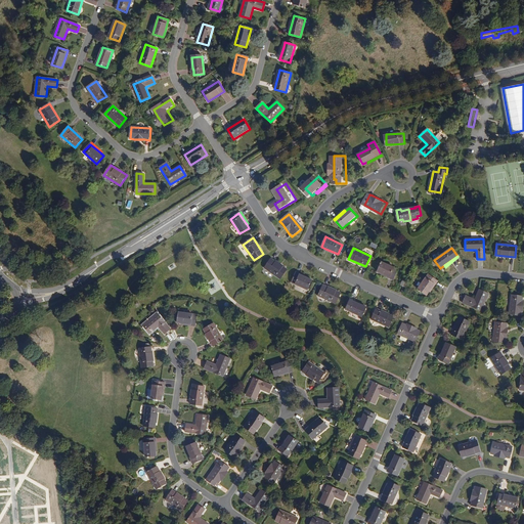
[(287,270),(271,259),(264,269),(280,280),(287,270)]
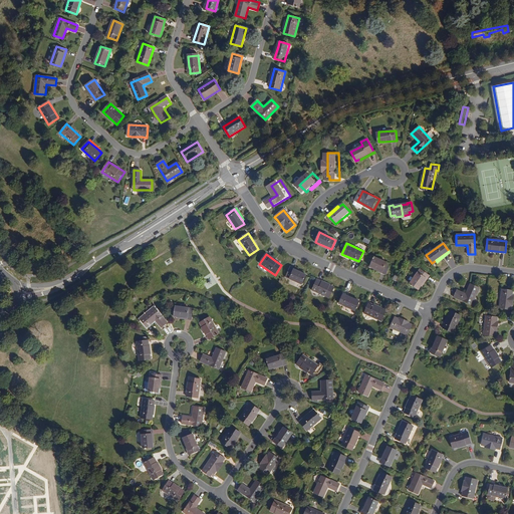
[(390,264),(373,257),(369,266),(373,268),(386,273),(390,264)]
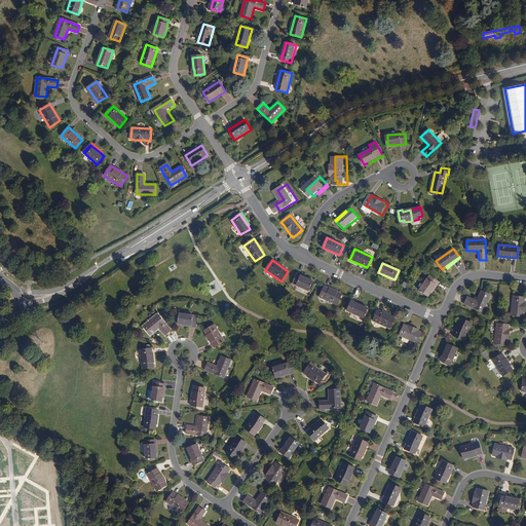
[(309,279),(297,274),(293,284),(309,292),(313,282),(309,279)]
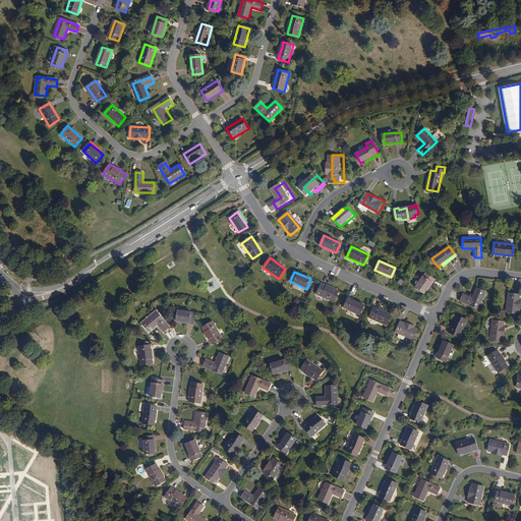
[(433,280),(425,274),(414,289),(423,294),(433,280)]
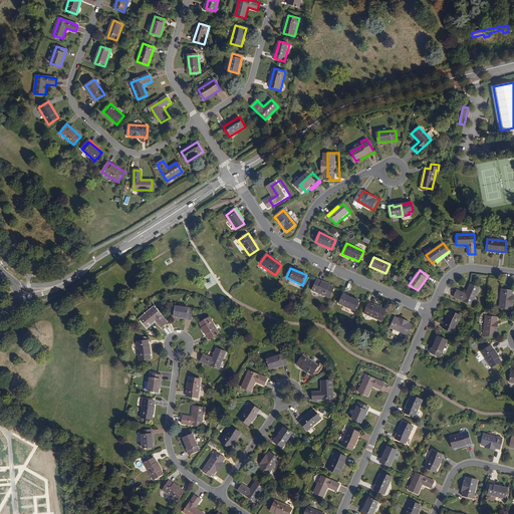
[(422,287),(429,277),(428,276),(421,287),(422,287)]
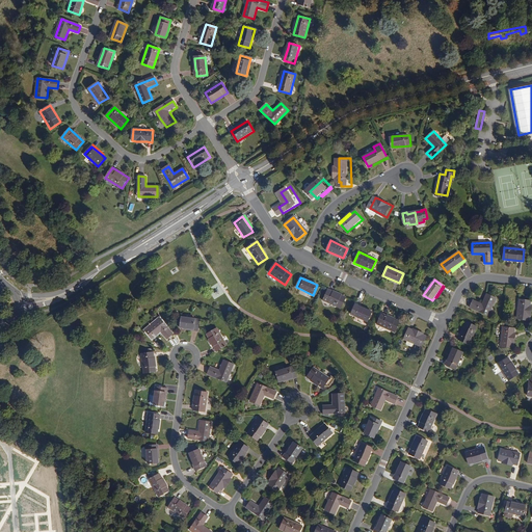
[(346,298),(328,290),(323,301),(341,309),(346,298)]
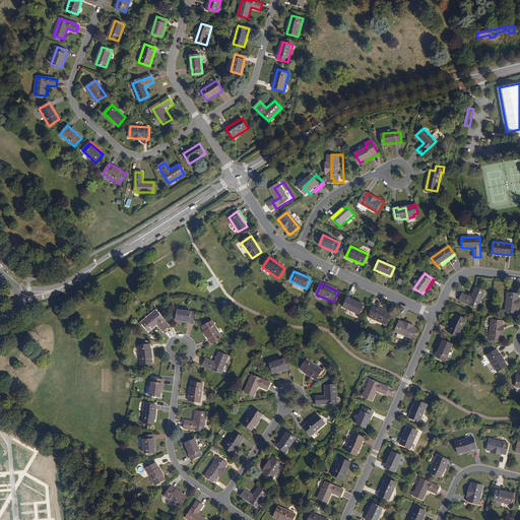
[(485,291),(475,287),(471,297),(462,294),(459,300),(477,308),(485,291)]
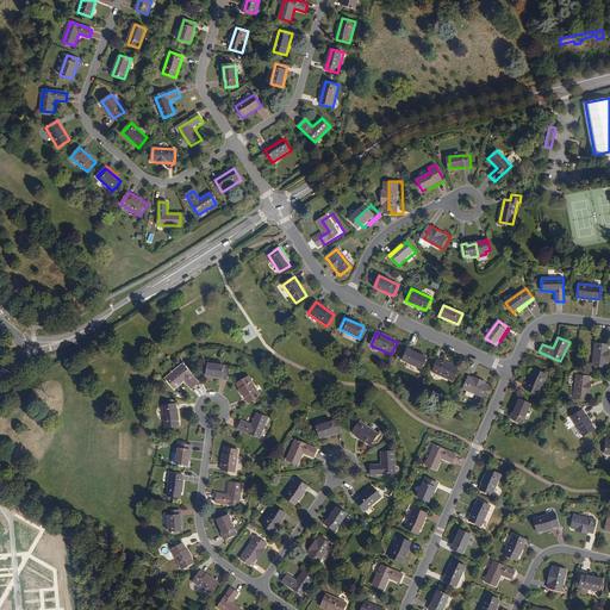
[(609,344),(595,343),(592,365),(605,367),(607,362),(608,349),(609,344)]
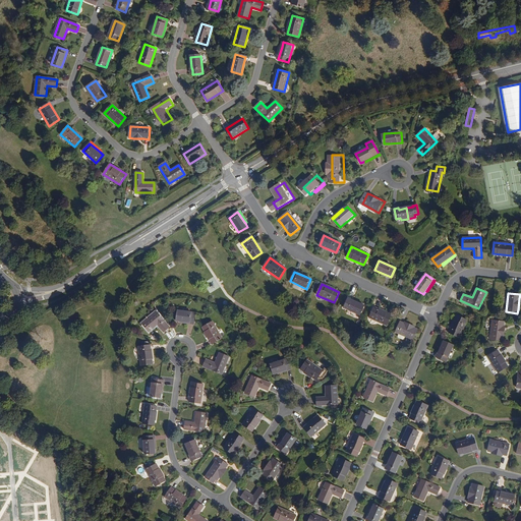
[(360,304),(348,298),(344,308),(360,315),(365,306),(360,304)]
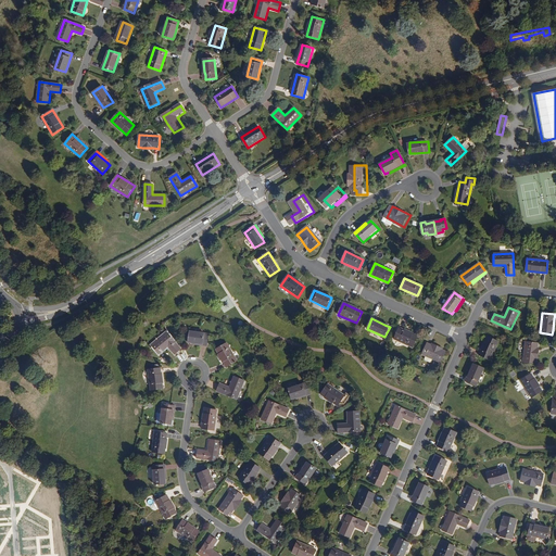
[(418,337),(400,328),(394,340),(413,348),(418,337)]
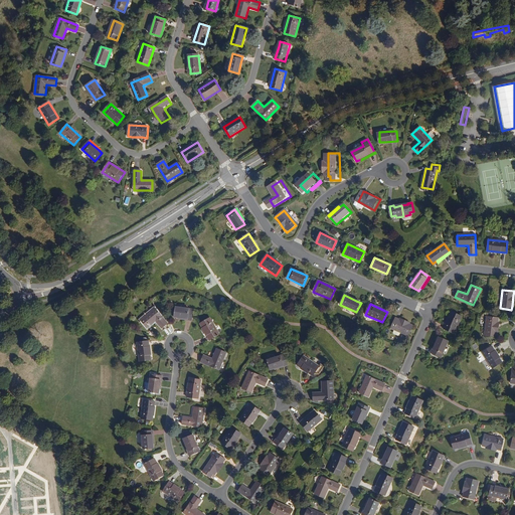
[(193,310),(176,307),(175,317),(179,318),(192,320),(193,310)]
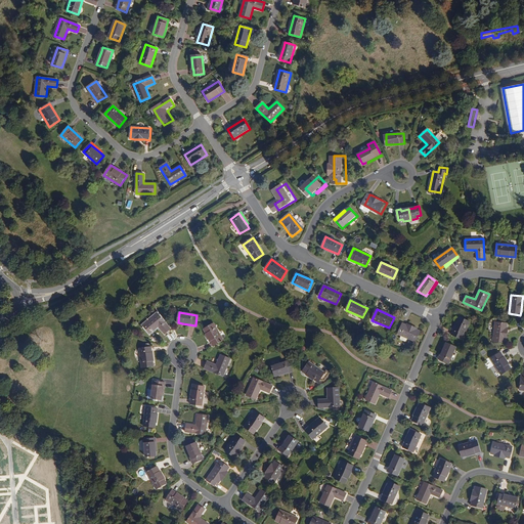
[(170,329),(158,313),(142,325),(149,334),(159,326),(165,334),(170,329)]
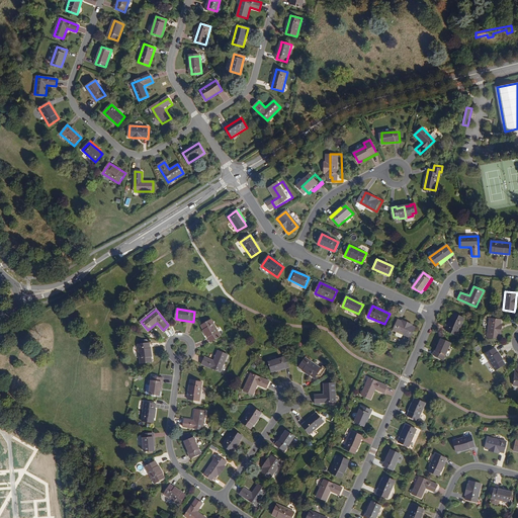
[(464,318),(454,314),(446,331),(456,336),(464,318)]
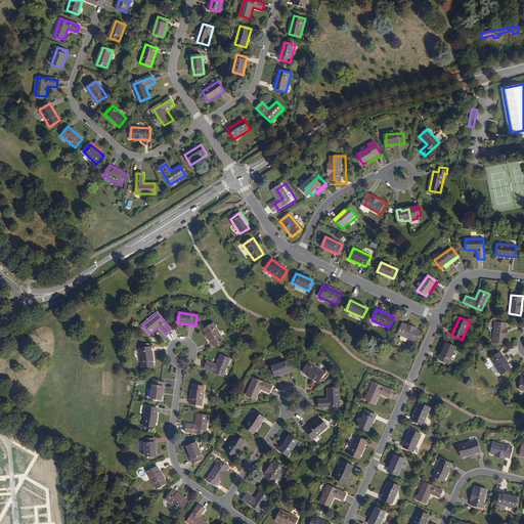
[(507,323),(495,322),(493,341),(505,342),(506,338),(507,328),(507,323)]
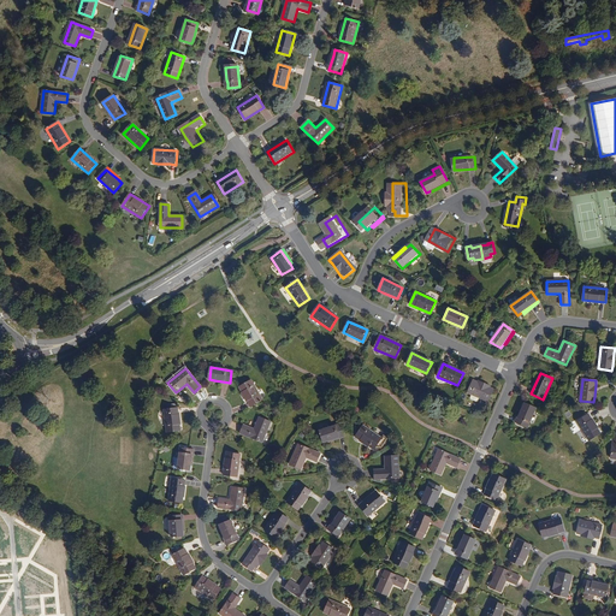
[(264,401),(252,380),(240,388),(250,407),(264,401)]
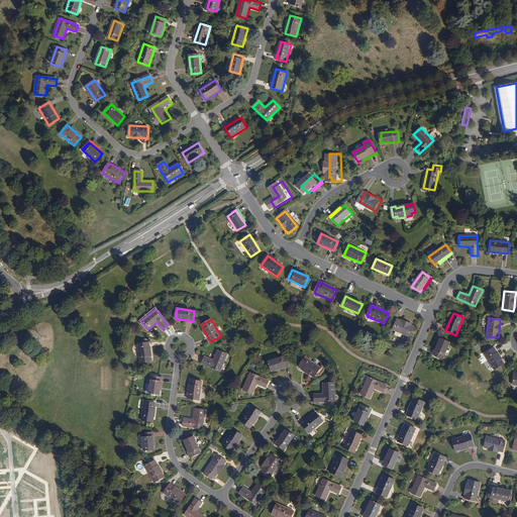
[(401,321),(398,319),(393,329),(397,331),(395,334),(396,335),(401,337),(402,337),(403,334),(410,337),(415,327),(411,325),(401,321)]
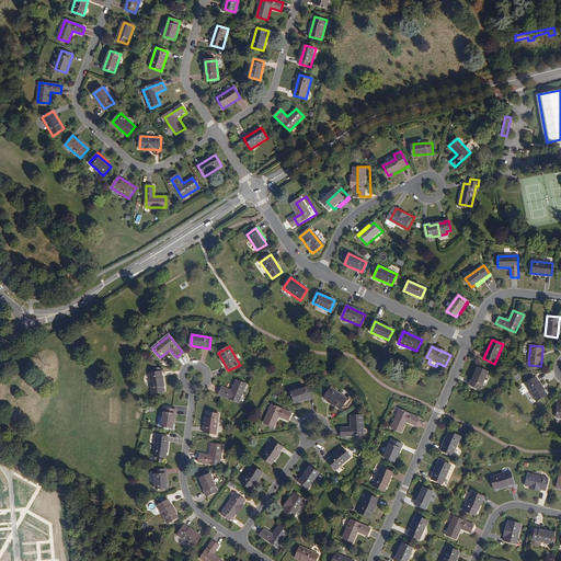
[(488,371),(478,367),(476,371),(470,385),(480,389),(488,371)]
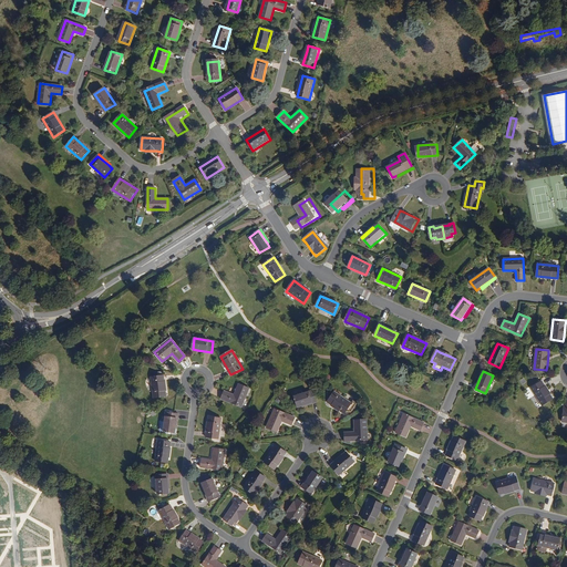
[(166,395),(164,375),(151,377),(154,398),(166,395)]
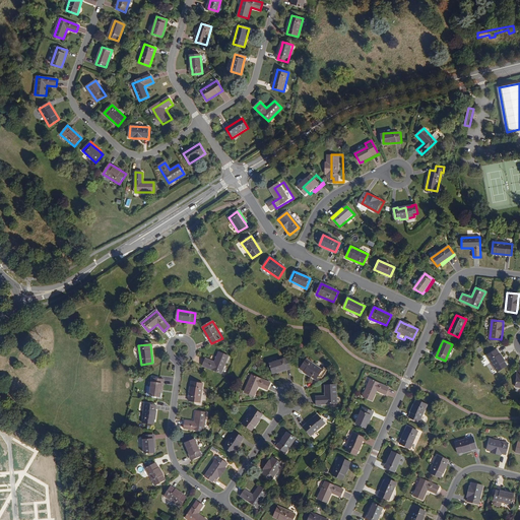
[(508,366),(497,350),(488,356),(497,373),(508,366)]
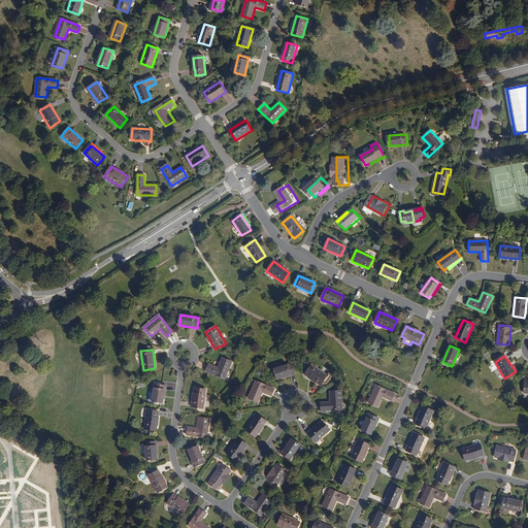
[(231,363),(222,359),(218,368),(208,365),(206,371),(224,380),(231,363)]
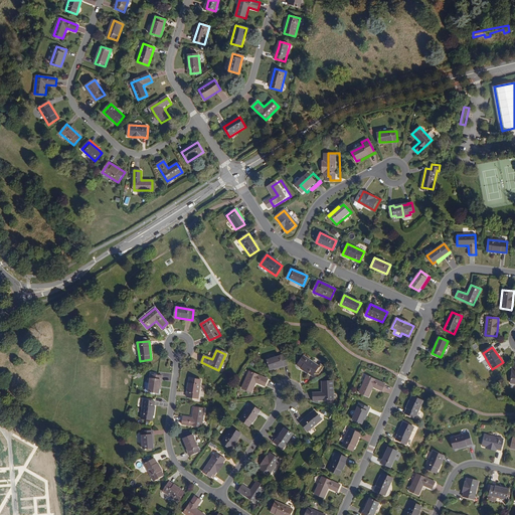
[(287,364),(285,355),(268,360),(271,369),(275,368),(287,364)]
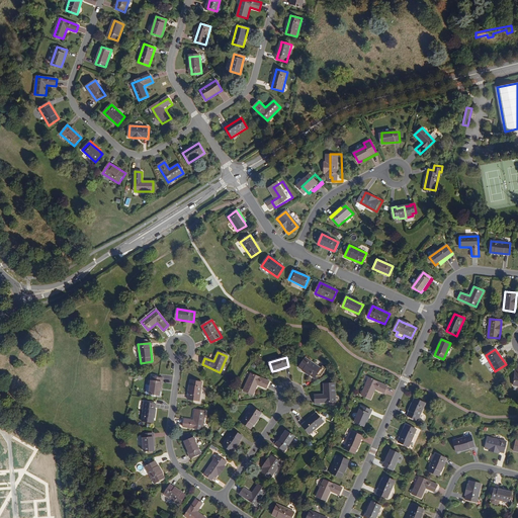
[(321,369),(306,358),(298,367),(314,378),(317,374),(320,376),(326,368),(322,366),(321,369)]
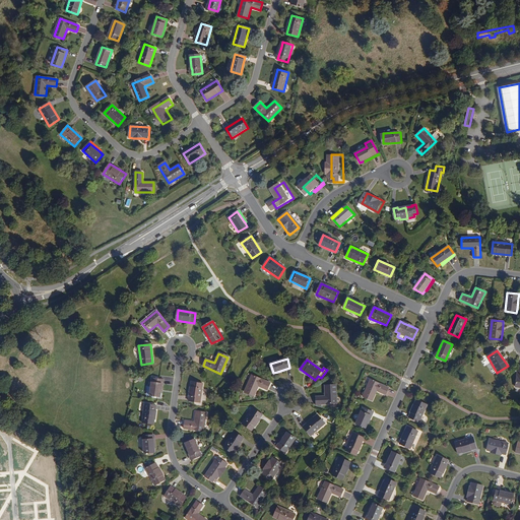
[(270,383),(252,375),(244,391),(254,396),(258,386),(267,390),(270,383)]
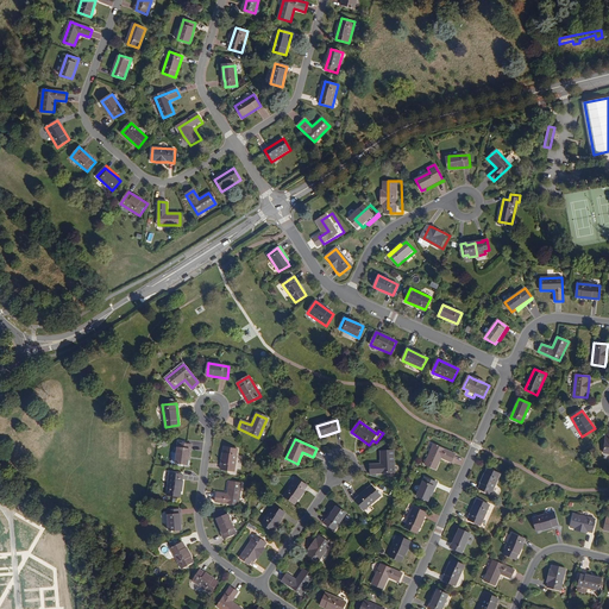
[(190,445),(179,443),(175,464),(188,465),(188,460),(190,445)]
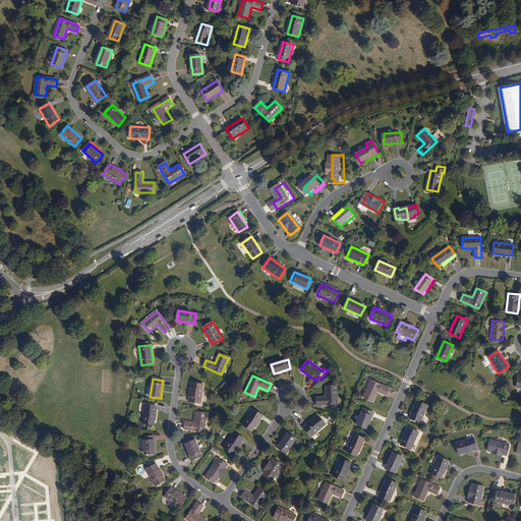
[(389,389),(370,381),(363,398),(372,402),(378,392),(386,396),(389,389)]
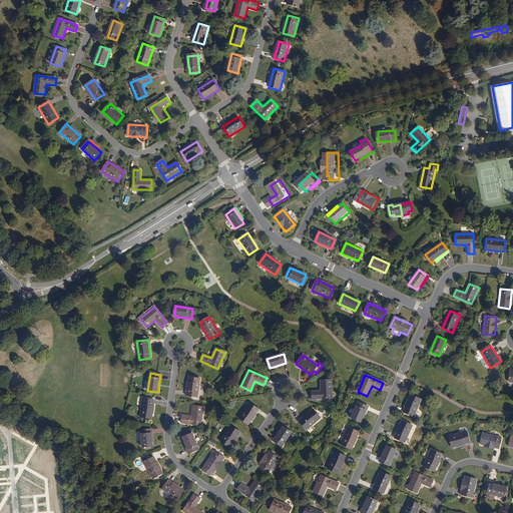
[(200,379),(188,378),(186,396),(197,398),(200,379)]
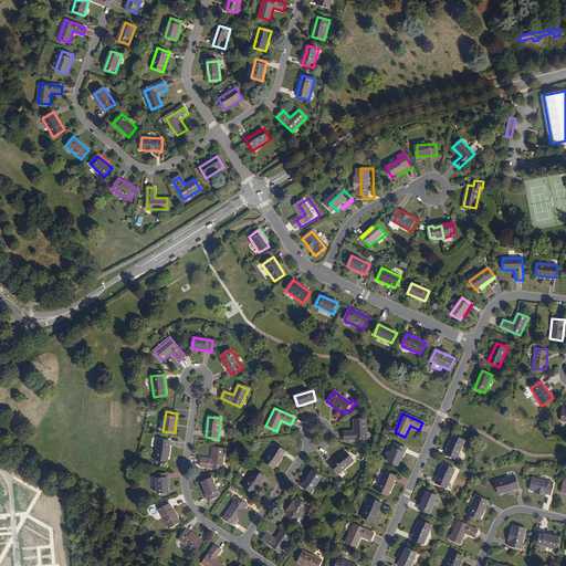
[(367,439),(366,419),(355,419),(355,431),(344,432),(345,440),(367,439)]
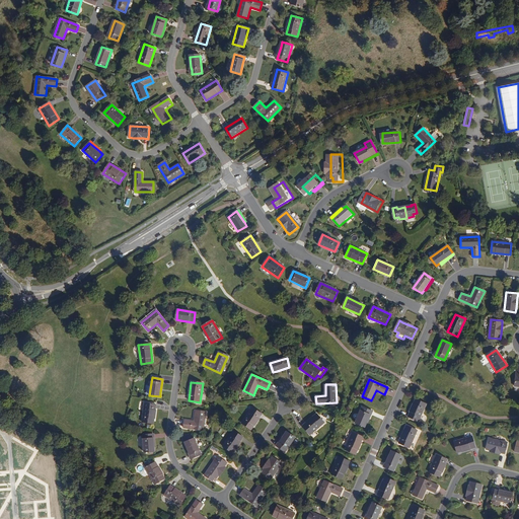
[(427,403),(416,399),(409,417),(419,422),(427,403)]
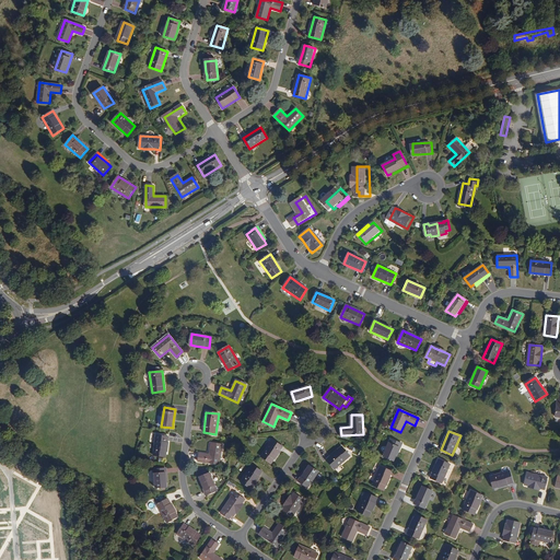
[(168,438),(156,435),(153,456),(166,457),(168,438)]
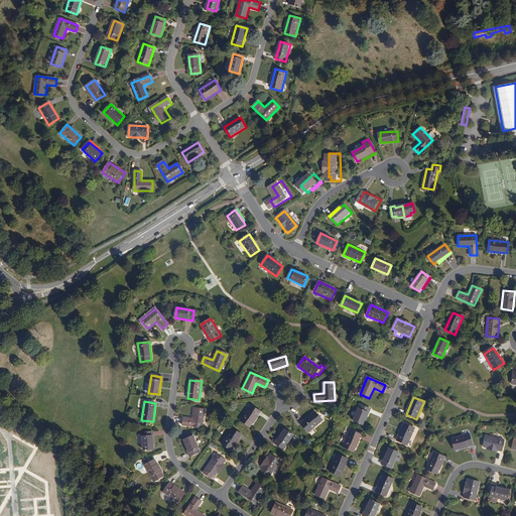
[(369,409),(360,404),(353,420),(362,425),(364,420),(369,409)]
